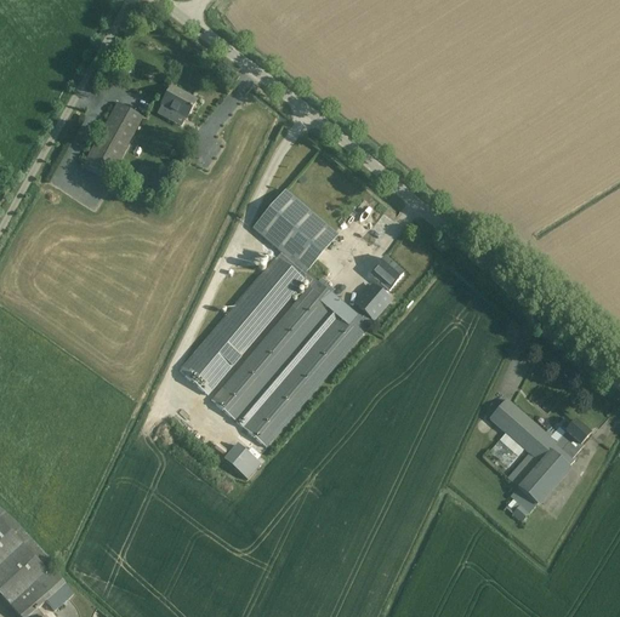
[(181,89),(172,85),(161,103),(187,116),(197,100),(180,91),(181,89)]
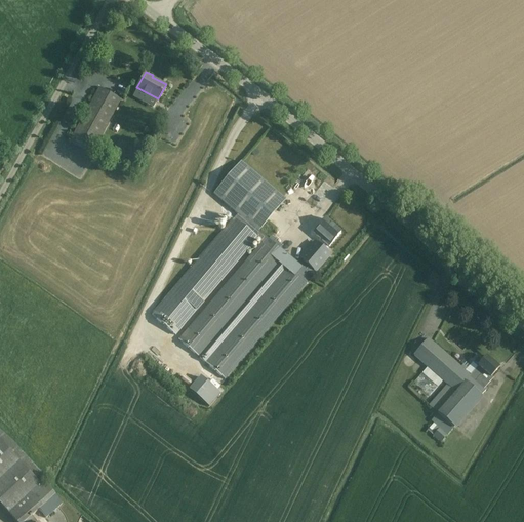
[(122,98),(98,85),(70,138),(92,151),(122,98)]
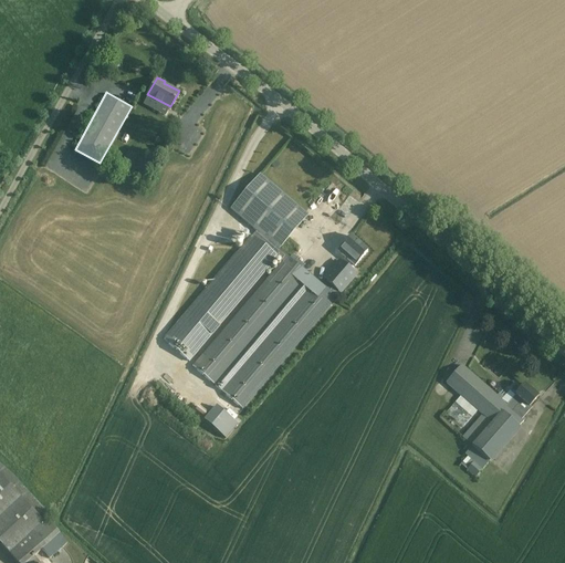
[(131,160),(135,152),(131,149),(126,158),(131,160)]
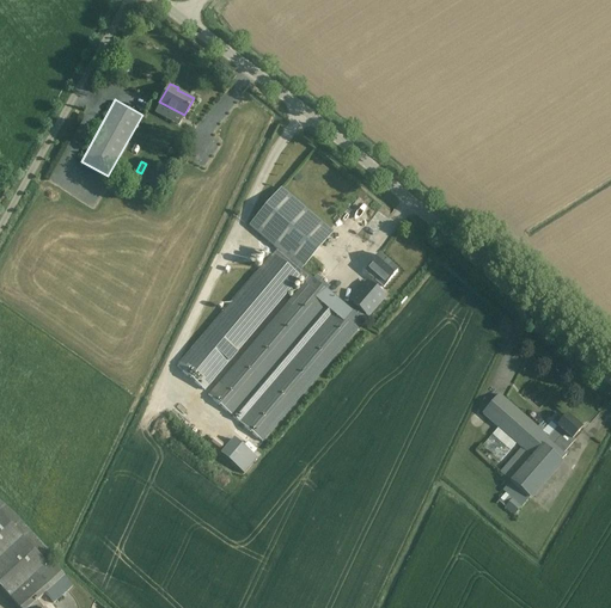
[(263,438),(365,319),(362,318),(367,312),(364,308),(380,289),(371,281),(349,306),(303,266),(334,229),(282,185),(251,223),(279,247),(178,364),(206,388),(300,275),(306,280),(209,393),(232,412),(297,336),(306,344),(240,421),(263,438)]
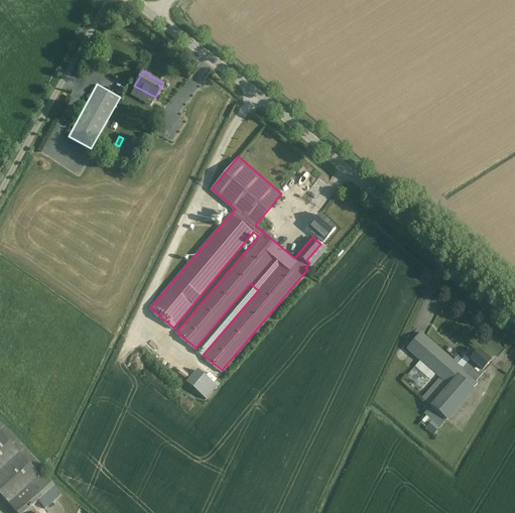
[(308,226),(325,240),(337,226),(320,213),(308,226)]
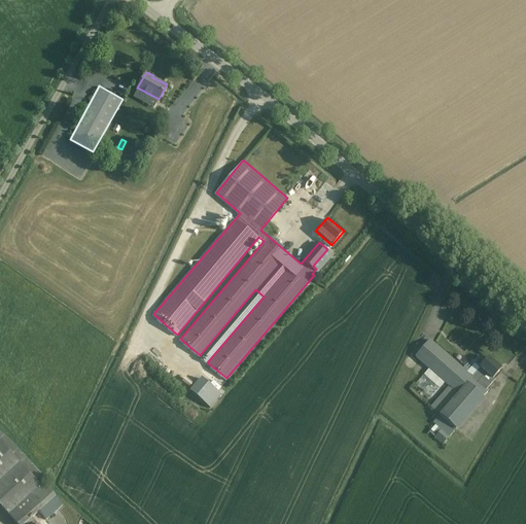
[(440,413),(459,428),(486,397),(484,395),(490,388),(488,387),(496,378),(494,376),(502,367),(490,356),(474,374),(431,337),(416,355),(429,367),(445,381),(449,384),(430,406),(440,413)]
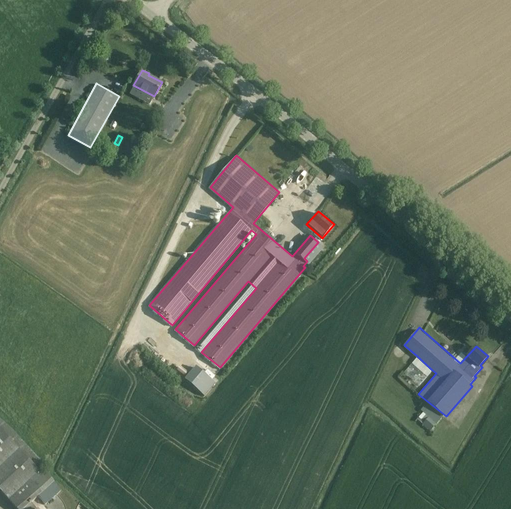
[(205,395),(215,382),(196,366),(186,378),(205,395)]
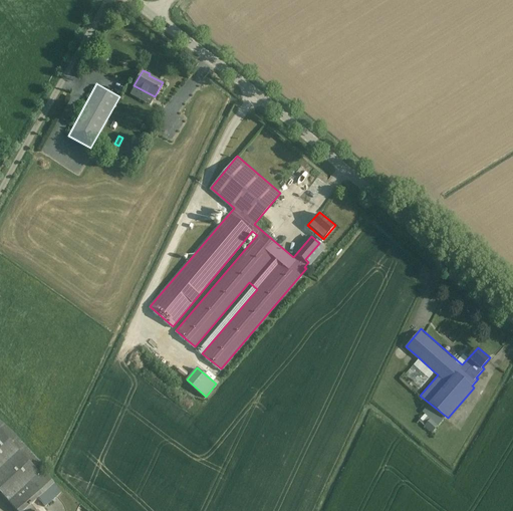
[(0,419),(0,491),(17,510),(22,510),(32,503),(39,497),(54,483),(43,471),(47,467),(14,432),(0,419)]
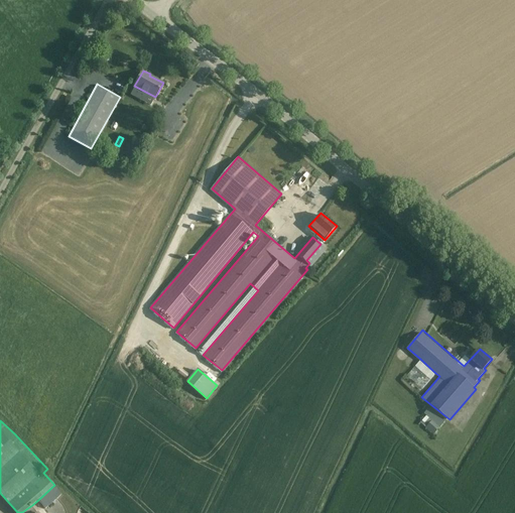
[(62,494),(54,485),(39,499),(46,507),(62,494)]
